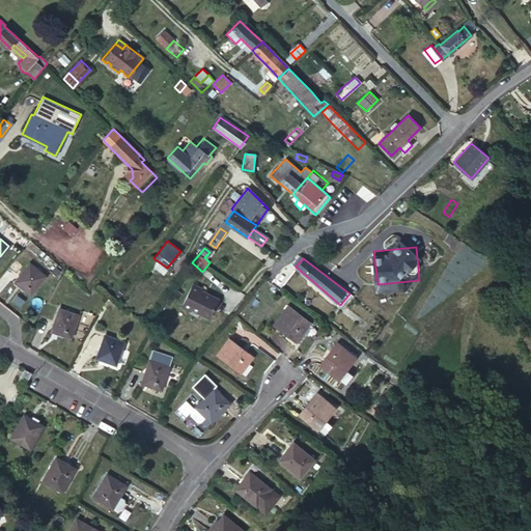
[(29,262),(14,281),(29,295),(46,276),(29,262)]
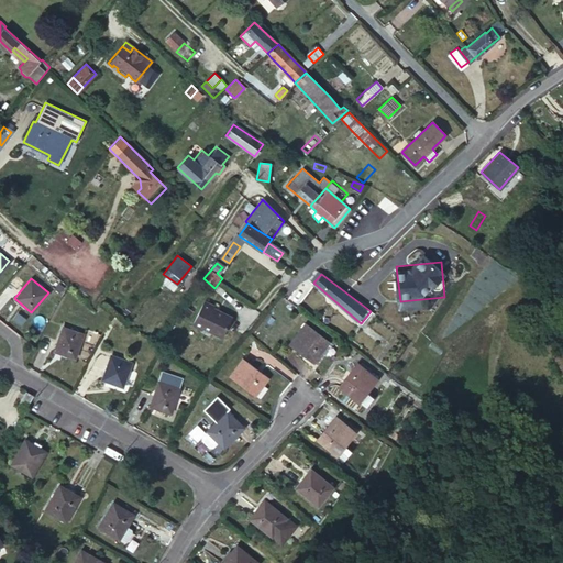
[(203,300),(192,324),(201,329),(203,326),(210,329),(211,331),(220,337),(222,335),(231,317),(212,307),(213,306),(203,300)]
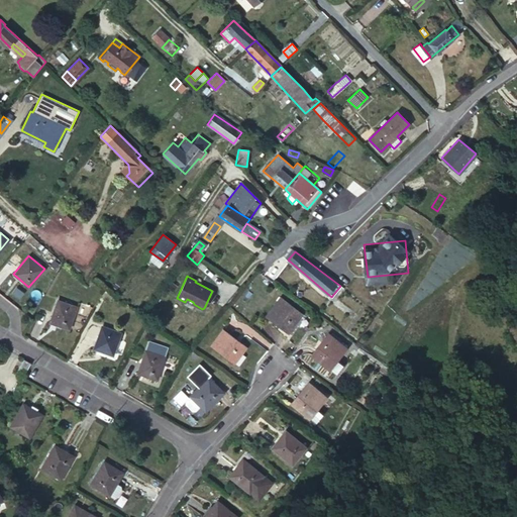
[(279,297),(267,313),(280,324),(278,326),(287,332),(301,314),(279,297)]
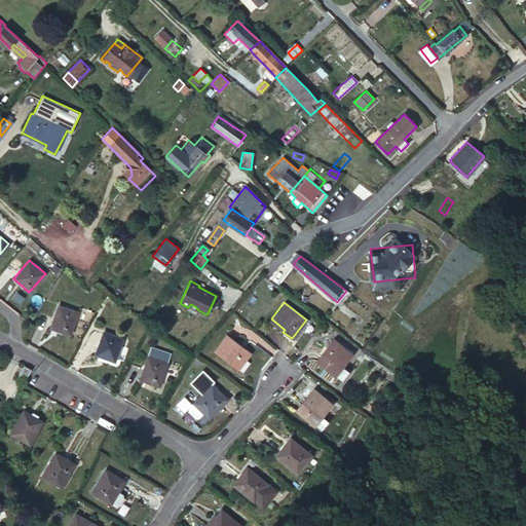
[(58,305),(49,328),(69,335),(77,311),(58,305)]
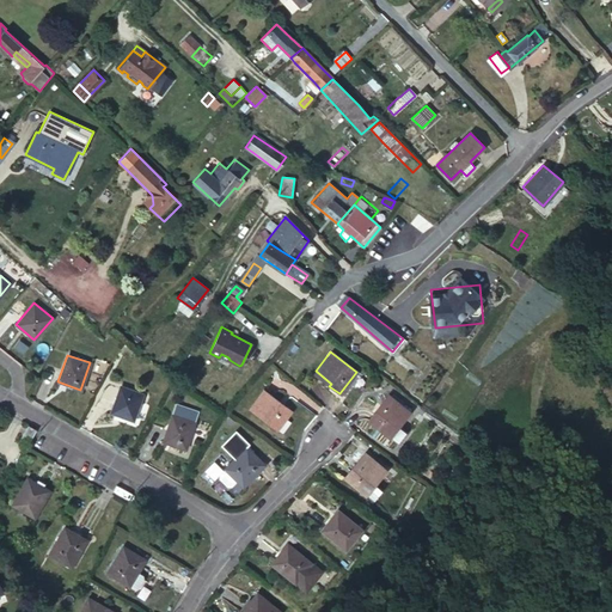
[(331,384),(316,371),(313,374),(329,386),(331,384)]
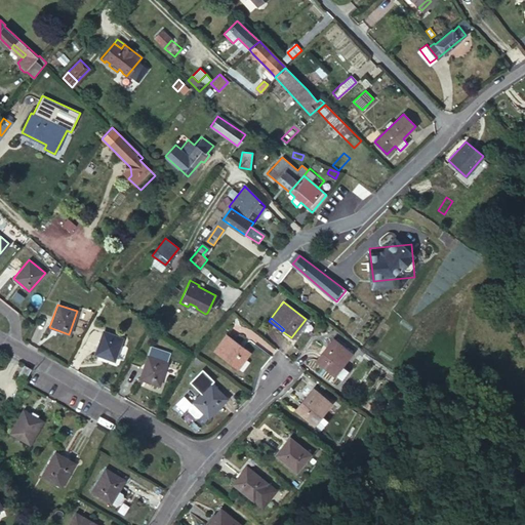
[(103,330),(94,354),(114,361),(123,338),(103,330)]
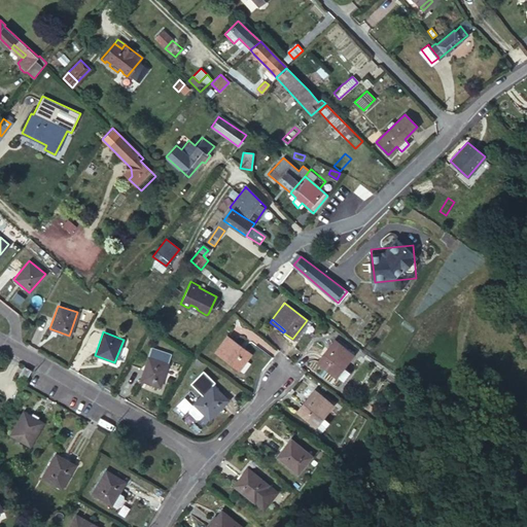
[(364,345),(369,339),(360,331),(355,339),(364,345)]
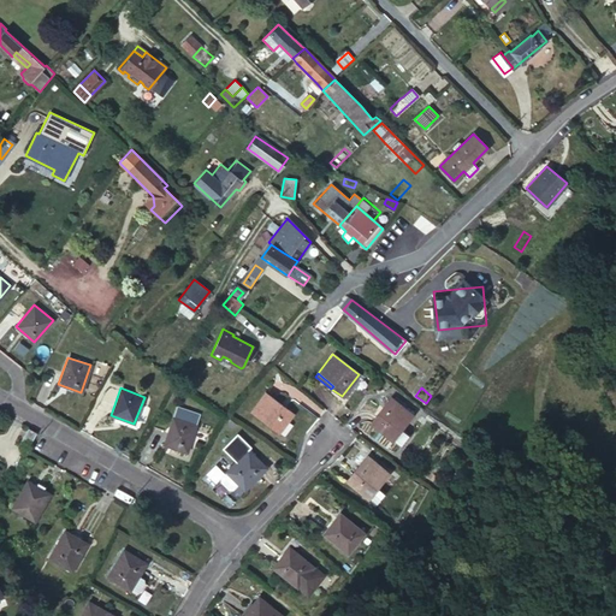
[(265,392),(250,412),(277,431),(291,413),(265,392)]
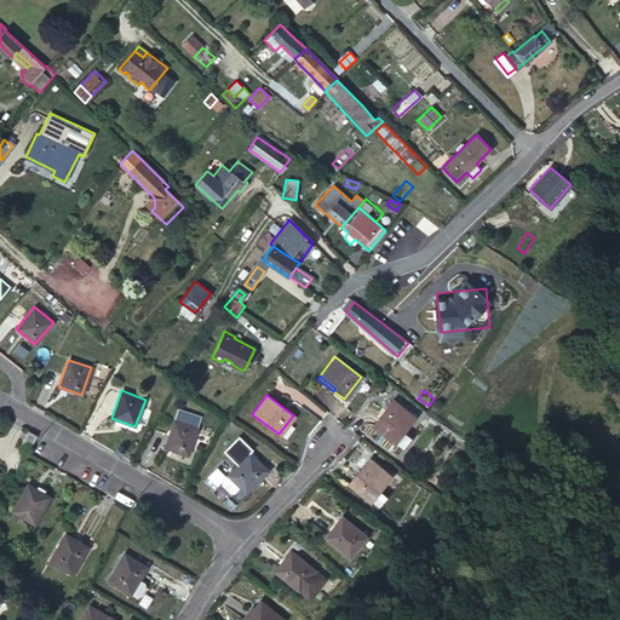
[(395,396),(392,400),(415,417),(418,413),(395,396)]
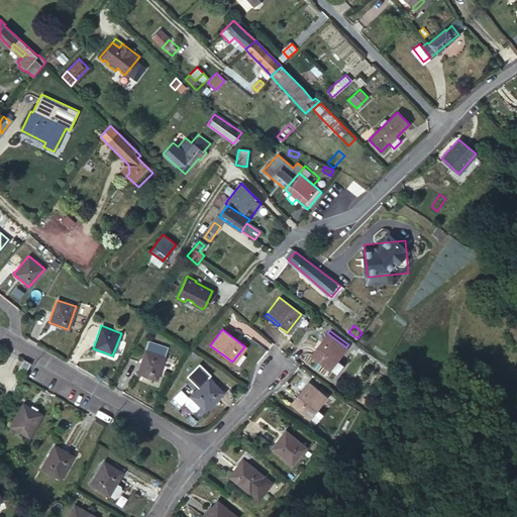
[(346,347),(327,333),(310,354),(329,369),(337,358),(346,347)]
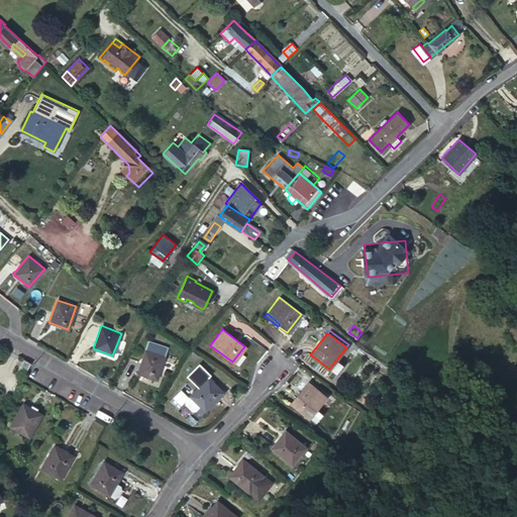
[(167,346),(147,340),(136,373),(156,379),(167,346)]
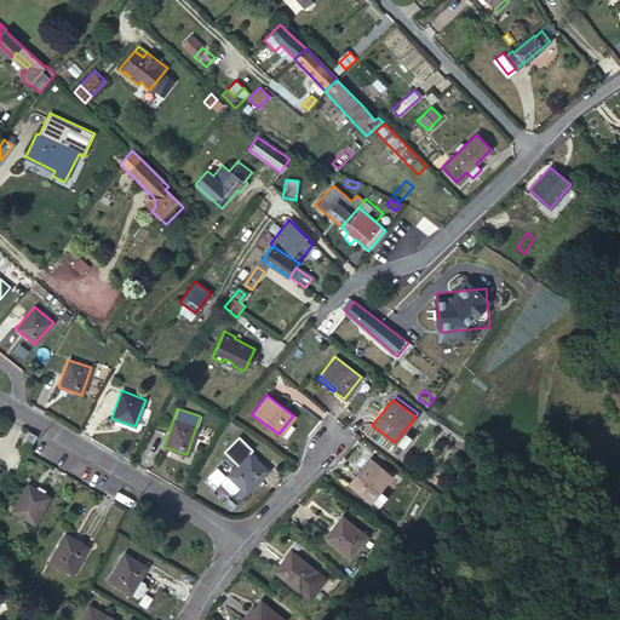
[(405,430),(395,442),(401,448),(411,436),(405,430)]
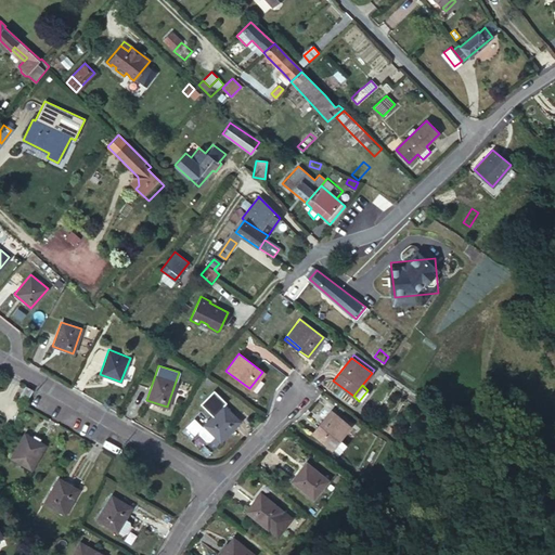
[(16,400),(24,404),(33,390),(25,386),(16,400)]
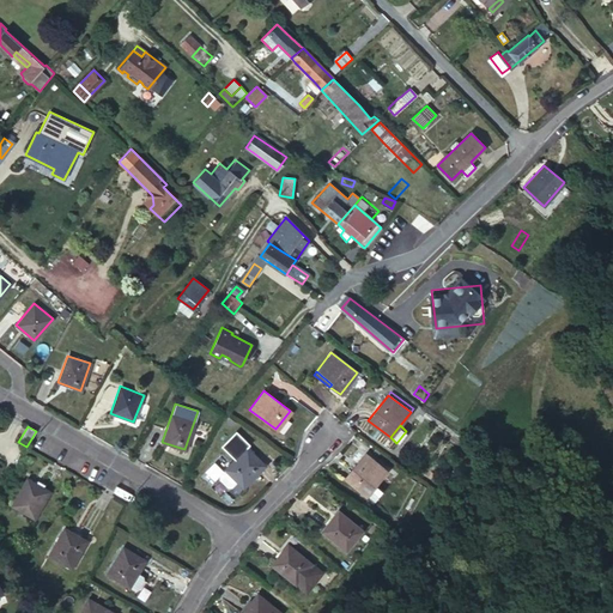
[(247,445),(224,468),(224,469),(219,475),(219,479),(226,487),(231,486),(236,481),(243,487),(266,465),(247,445)]
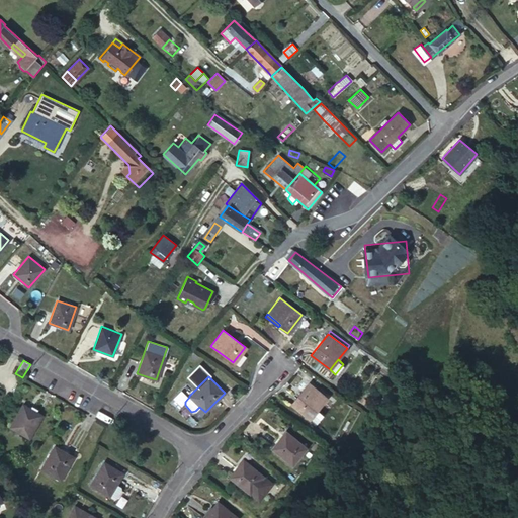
[(309,419),(317,410),(327,398),(309,382),(297,396),(298,397),(291,406),(309,419)]
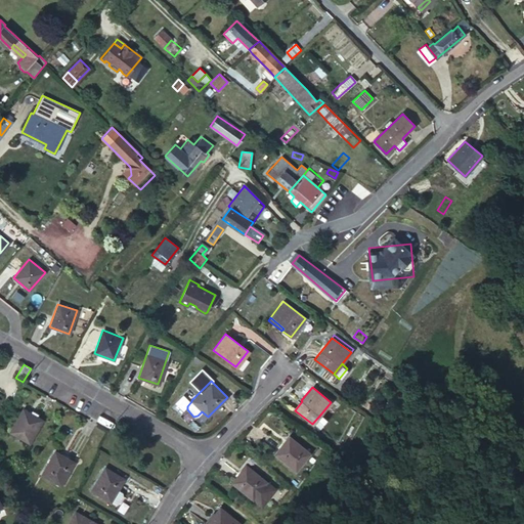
[(23,408),(9,432),(29,443),(43,421),(23,408)]
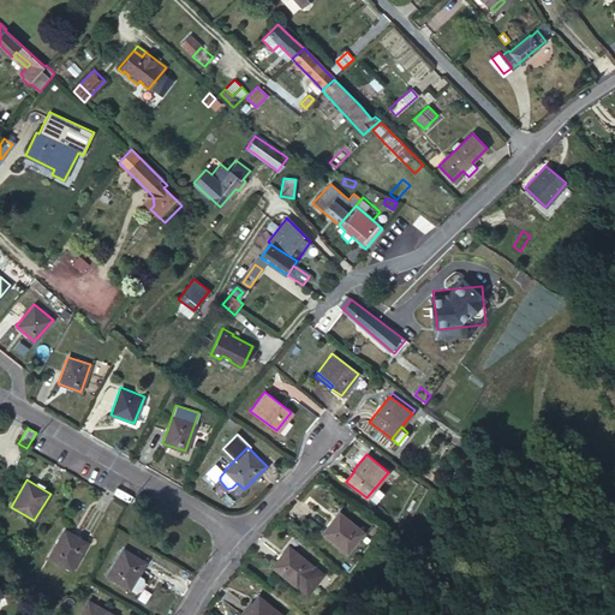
[(383,491),(376,487),(366,497),(374,503),(383,491)]
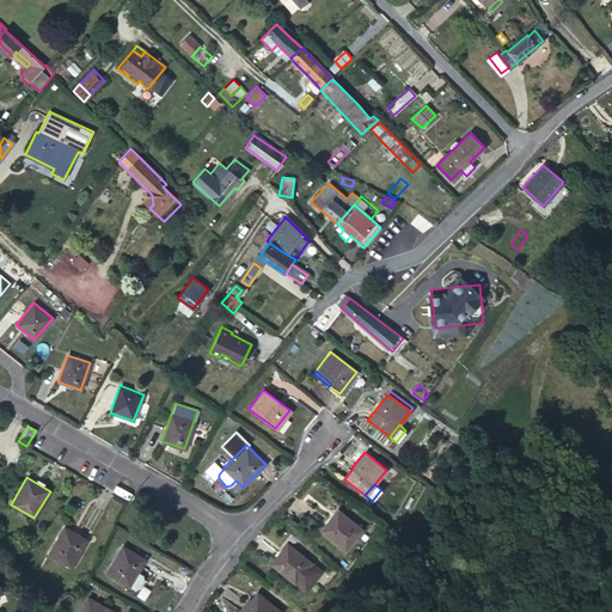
[(337,509),(320,530),(344,549),(361,528),(337,509)]
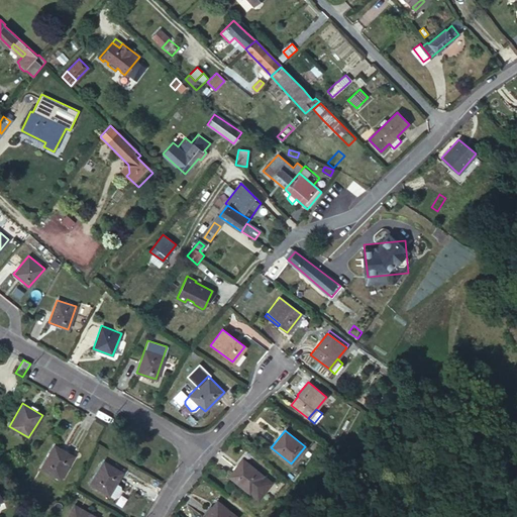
[(54,445),(40,468),(61,479),(73,456),(54,445)]
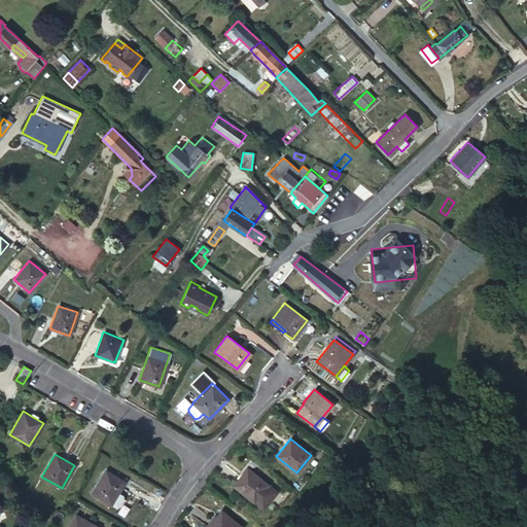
[(247,468),(233,485),(253,502),(262,510),(277,492),(247,468)]
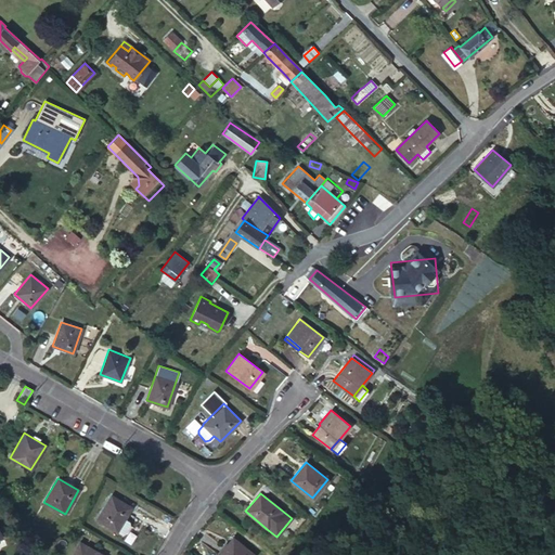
[(97,519),(117,531),(125,518),(131,507),(111,495),(97,519)]
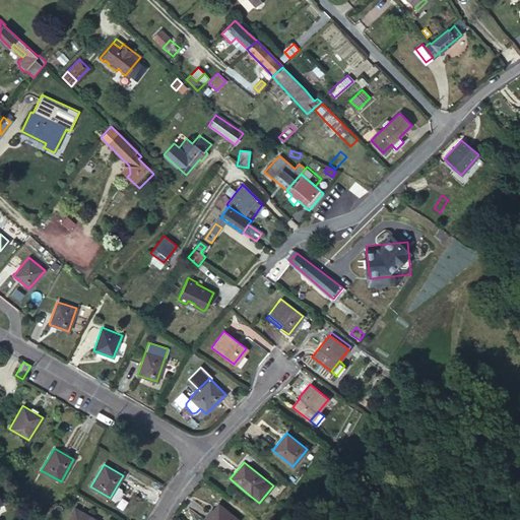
[(117,485),(110,498),(114,501),(119,500),(123,493),(122,489),(117,485)]
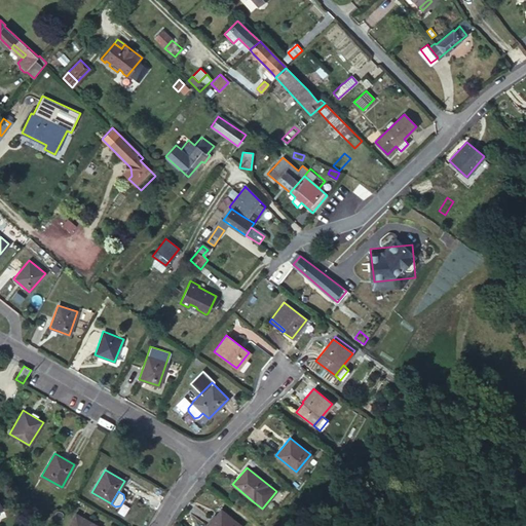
[(221,510),(207,525),(240,525),(241,525),(221,510)]
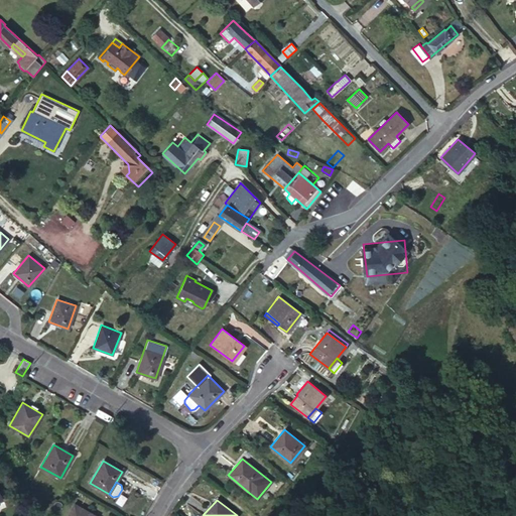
[(96,515),(74,504),(67,515),(96,515)]
